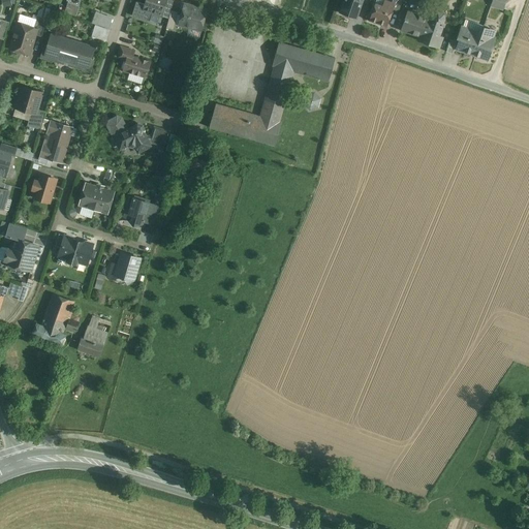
[(147,0),(144,10),(162,17),(166,0),(147,0)]
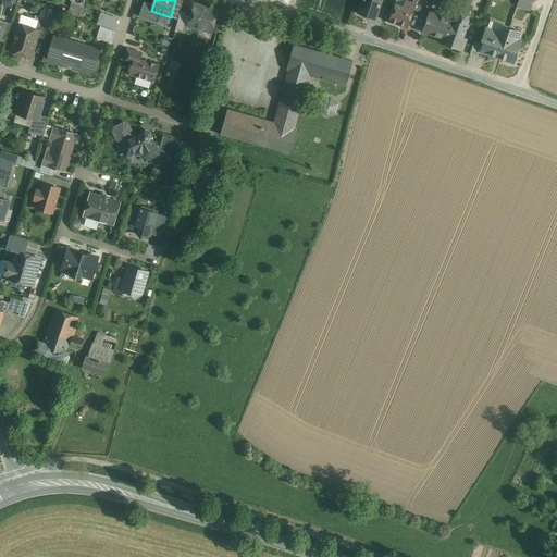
[(180,0),(175,0),(171,17),(177,20),(181,11),(183,1),(180,0)]
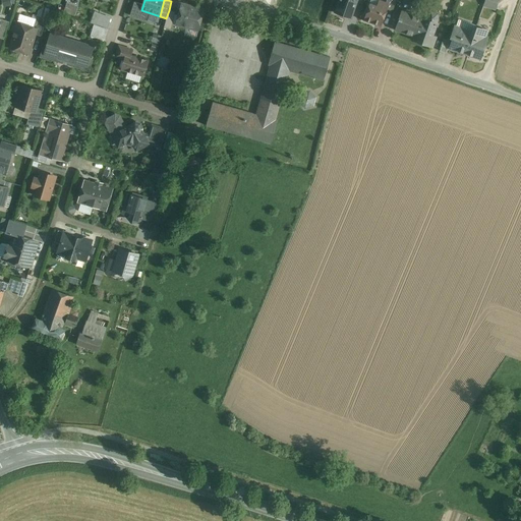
[(357,0),(338,0),(334,13),(351,19),(357,0)]
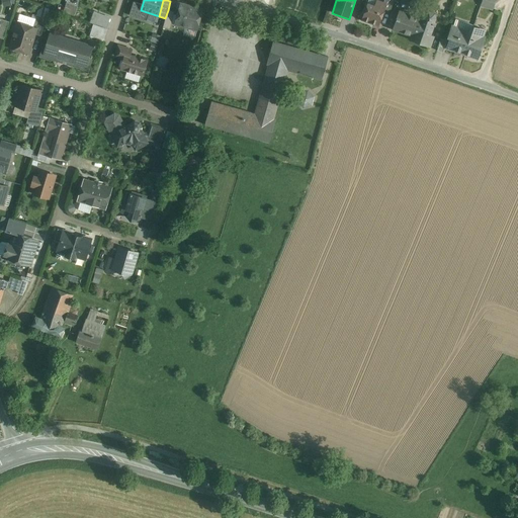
[(374,6),(367,3),(361,20),(378,26),(384,9),(386,4),(383,3),(376,0),(374,6)]
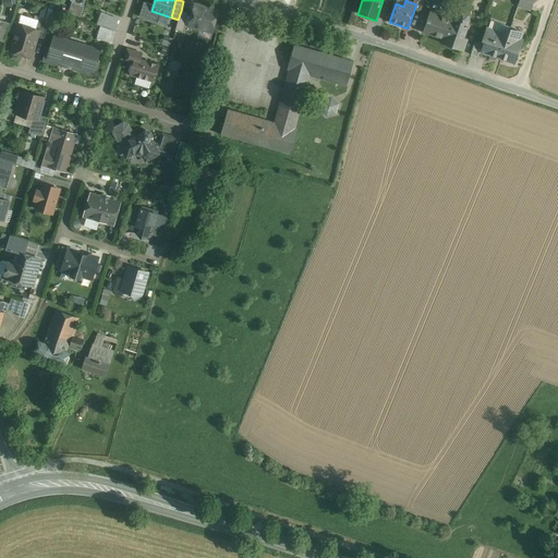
[(425,0),(413,0),(413,3),(416,4),(414,10),(421,12),(425,0)]
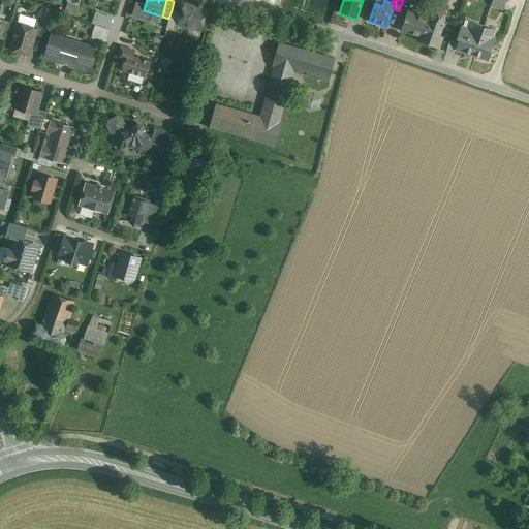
[(492,0),(491,5),(503,10),(506,0),(492,0)]
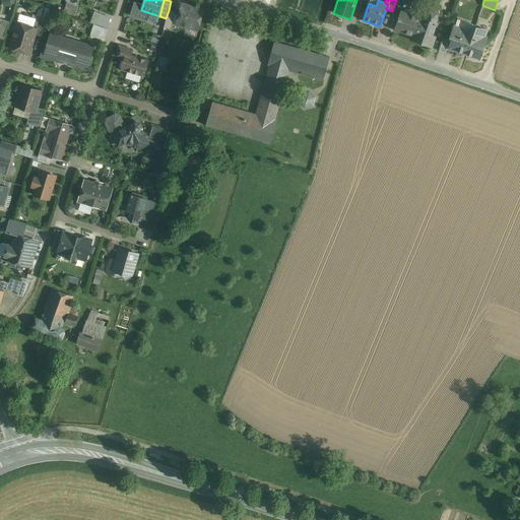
[(78,6),(72,4),(68,13),(75,15),(78,6)]
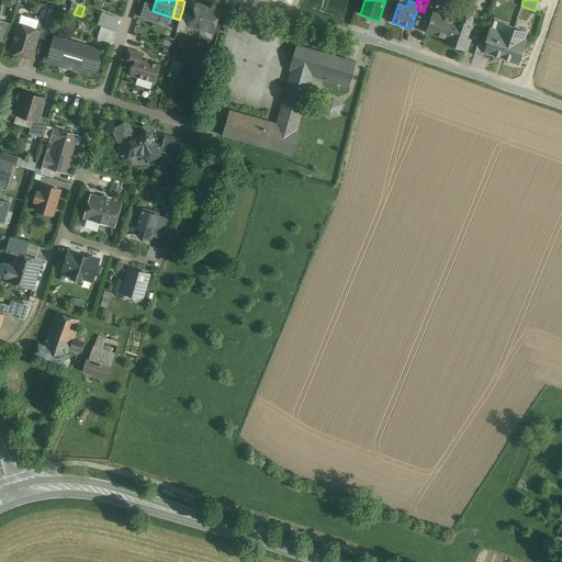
[(218,11),(197,4),(191,26),(213,32),(218,11)]
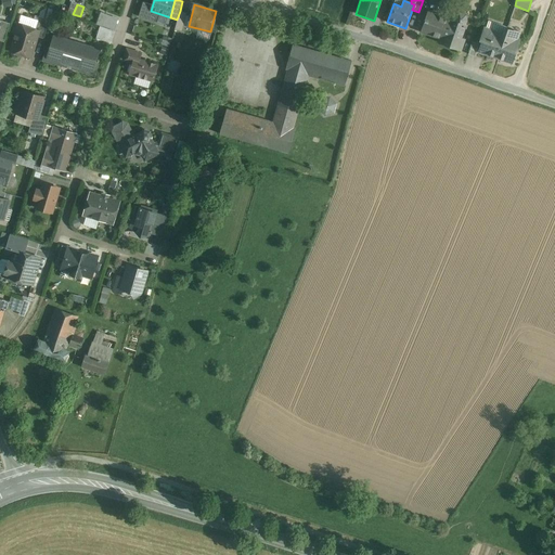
[(110,42),(119,17),(100,11),(95,24),(100,25),(95,37),(110,42)]
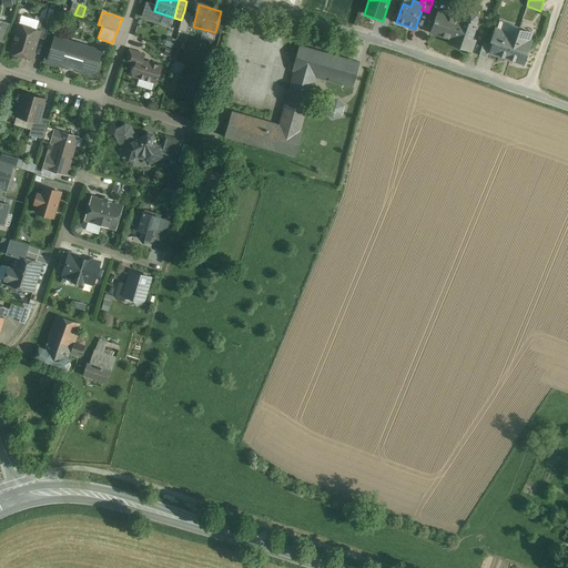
[(191,13),(184,11),(181,20),(179,30),(186,32),(191,13)]
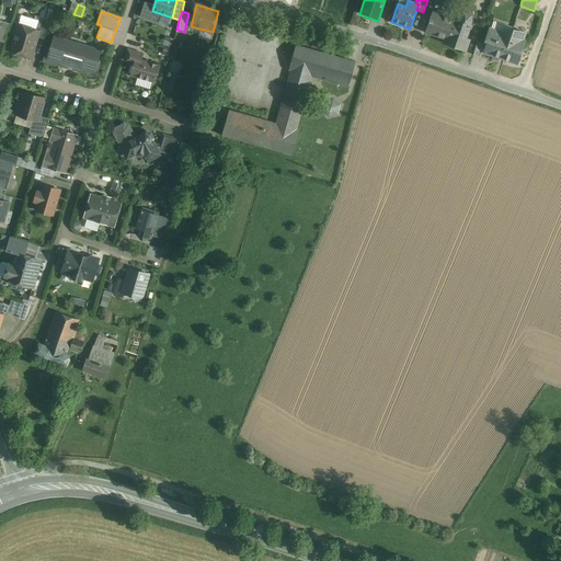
[(453,19),(433,12),(425,32),(446,38),(453,19)]
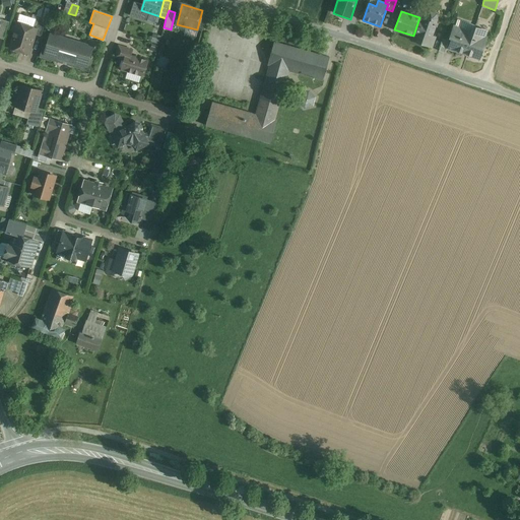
[(425,19),(419,17),(413,36),(411,40),(432,47),(435,37),(433,36),(437,23),(436,23),(438,18),(437,13),(431,11),(427,14),(425,19)]
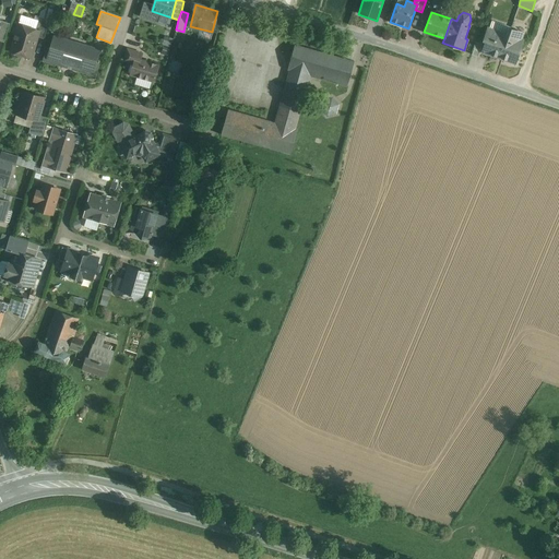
[(50,20),(39,18),(36,30),(39,31),(38,37),(45,39),(50,20)]
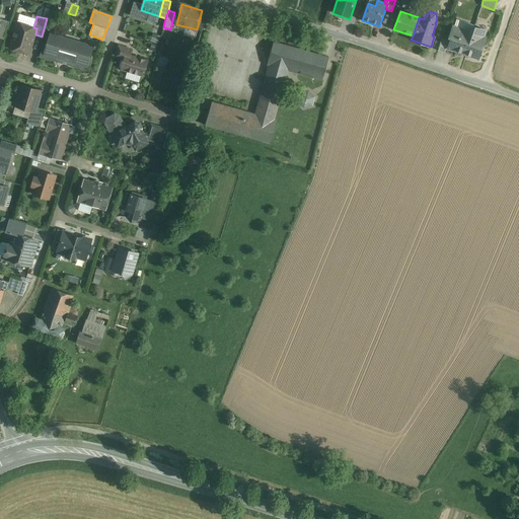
[(9,22),(0,19),(0,38),(4,40),(9,22)]
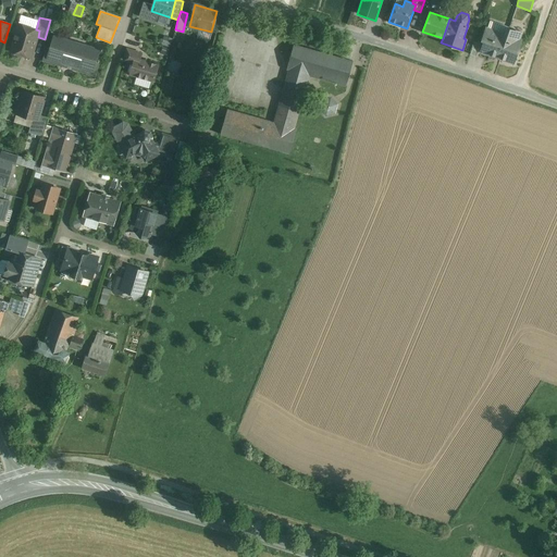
[(489,22),(486,28),(506,36),(508,28),(489,22)]
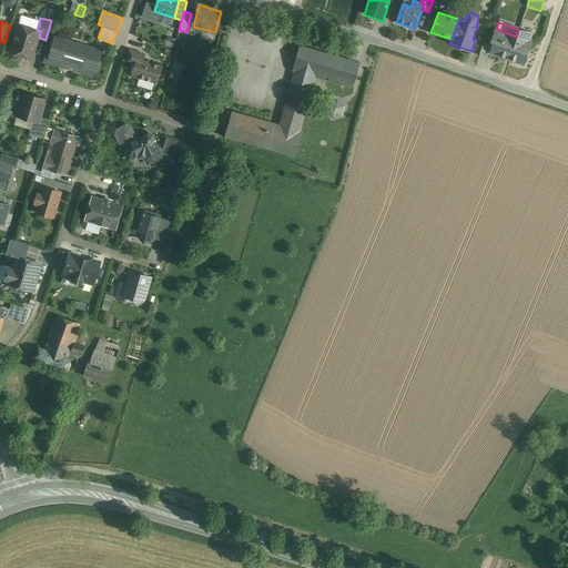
[(37,30),(19,24),(18,28),(14,29),(13,33),(16,37),(11,52),(32,59),(39,38),(40,31),(37,30)]
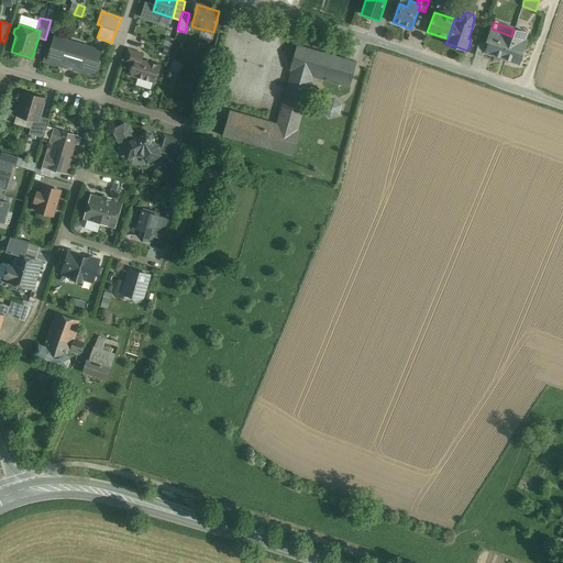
[(492,29),(488,37),(490,39),(486,52),(519,64),(525,46),(522,45),(526,33),(514,29),(511,36),(492,29)]
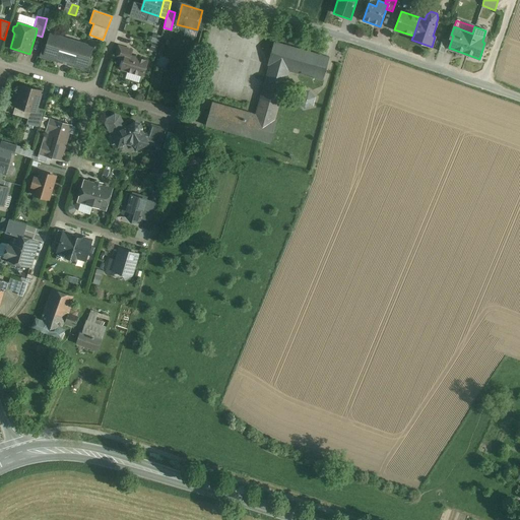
[(94,46),(50,33),(46,48),(44,55),(55,58),(56,55),(61,57),(60,62),(70,65),(71,60),(77,62),(76,65),(87,68),(89,61),(94,46)]
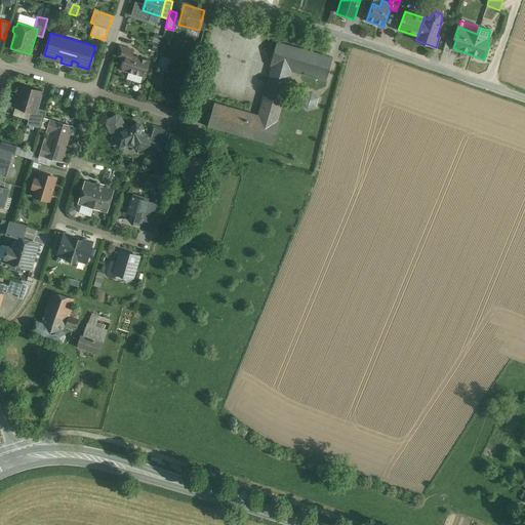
[(152,41),(160,43),(162,36),(155,34),(152,41)]
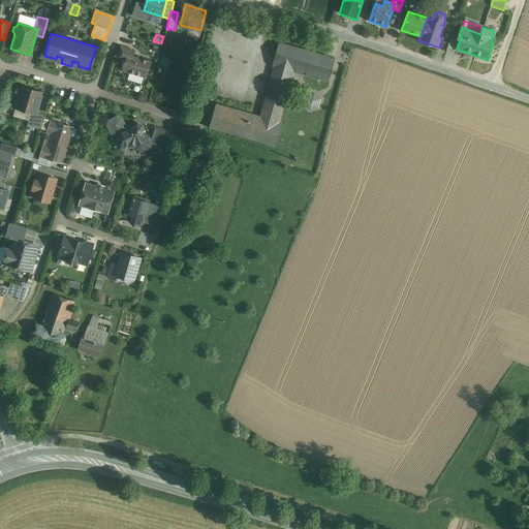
[(457,41),(450,39),(446,52),(453,54),(457,41)]
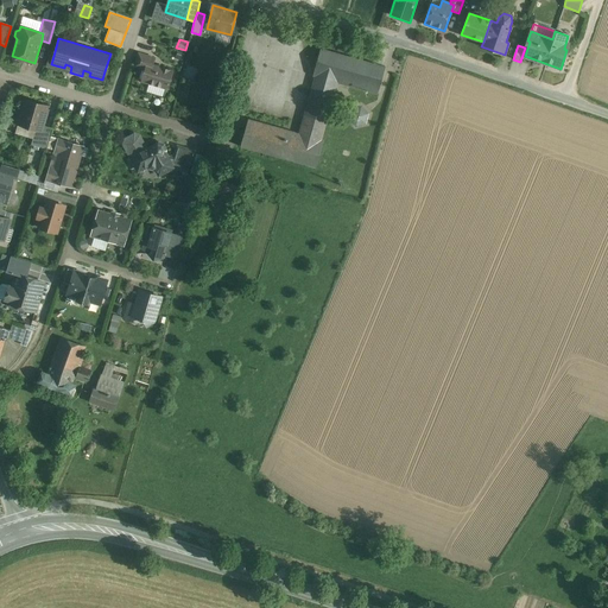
[(385,67),(321,49),(314,75),(323,77),(320,92),(321,93),(315,115),(327,119),(337,82),(378,93),(385,67)]
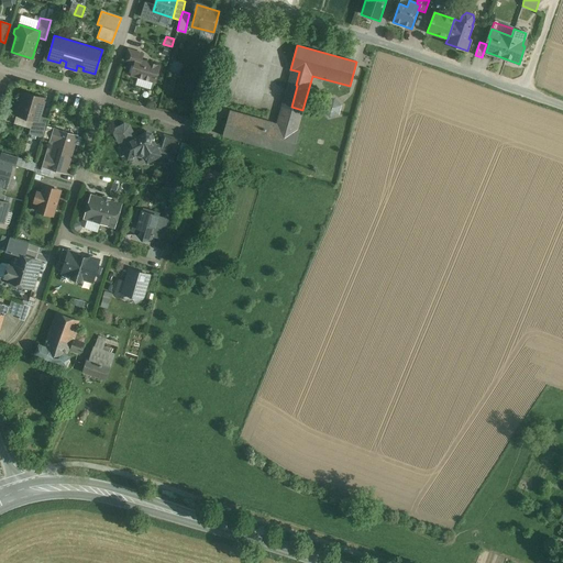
[(140,53),(128,48),(124,62),(134,65),(136,58),(142,59),(143,58),(140,53)]
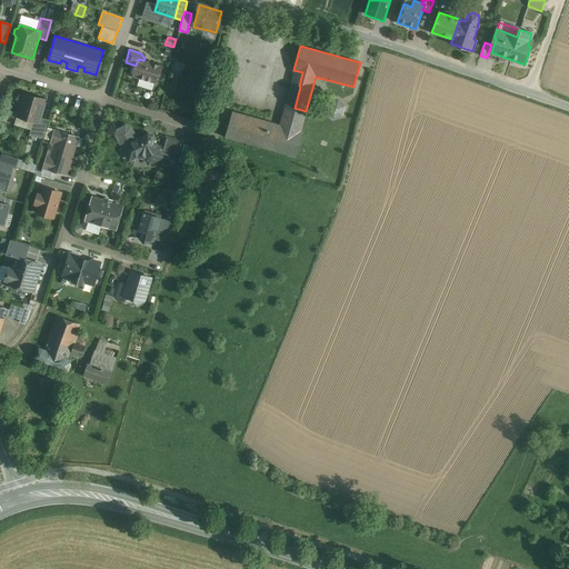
[(143,60),(138,59),(136,66),(132,77),(158,83),(162,67),(143,60)]
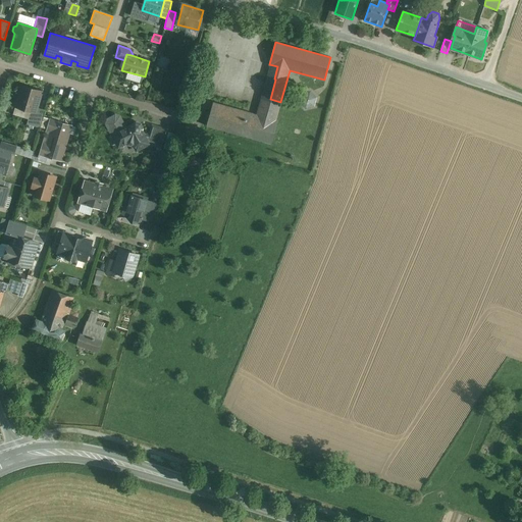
[(42,92),(21,87),(15,106),(31,110),(36,112),(37,108),(42,92)]
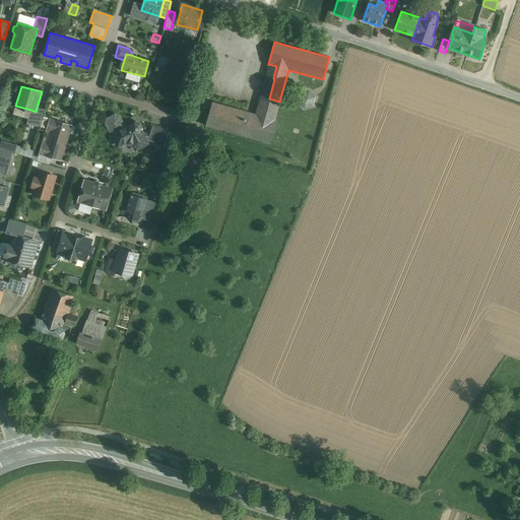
[(309,92),(303,94),(301,102),(305,107),(312,105),(314,99),(309,92)]
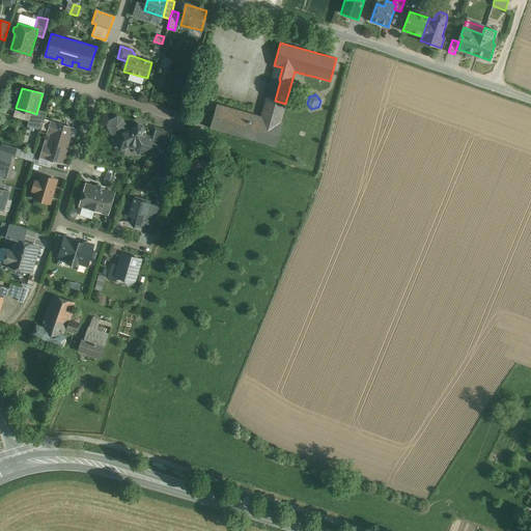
[(262,118),(217,105),(211,129),(276,146),(282,122),(281,121),(285,106),(275,103),(272,111),(264,109),(262,118)]
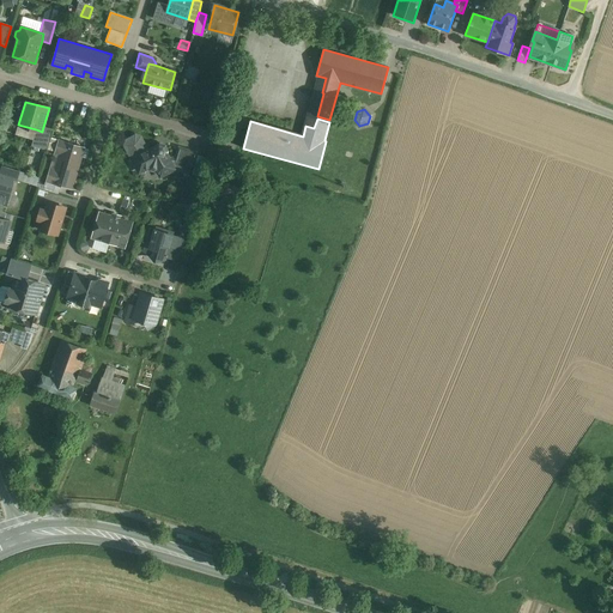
[(42,132),(36,129),(31,146),(48,151),(54,131),(43,127),(42,132)]
